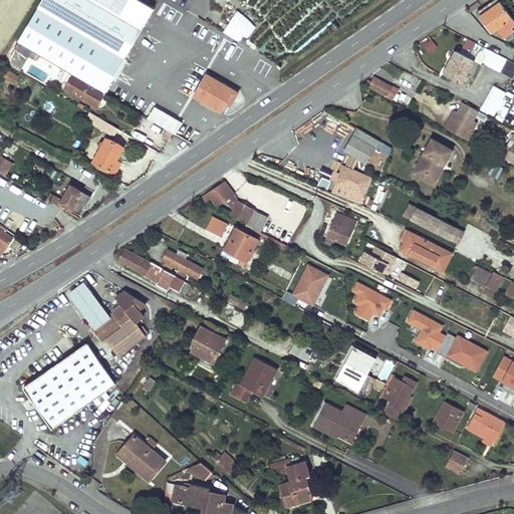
[(140,0),(42,0),(38,8),(125,59),(156,9),(140,0)]
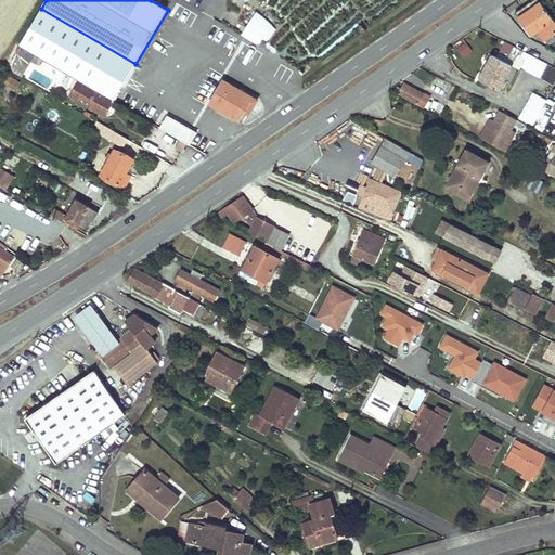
[(541,38),(552,30),(554,27),(554,22),(541,2),(541,3),(538,0),(533,0),(515,13),(530,36),(532,34),(536,38),(539,36),(541,38)]
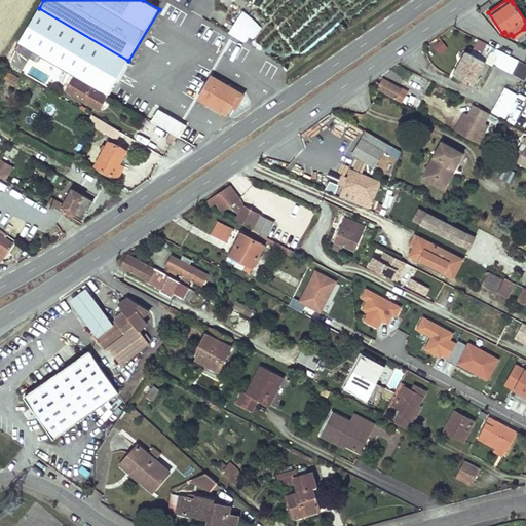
[(39,8),(19,43),(21,44),(76,77),(108,96),(128,61),(39,8)]
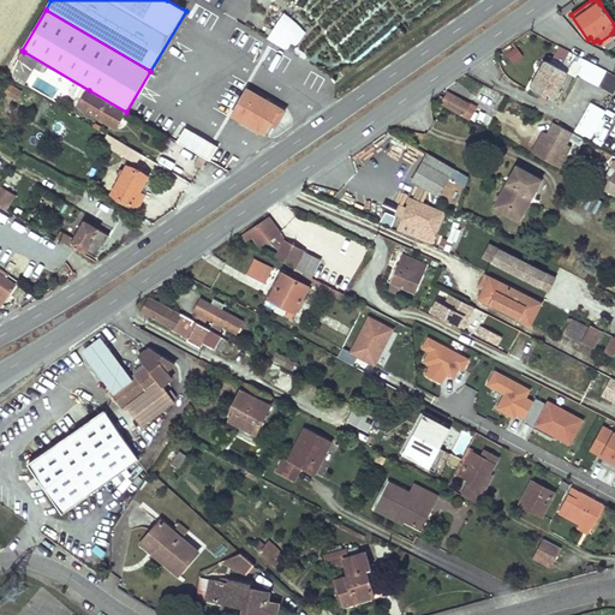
[(611,34),(599,42),(602,47),(614,37),(611,34)]
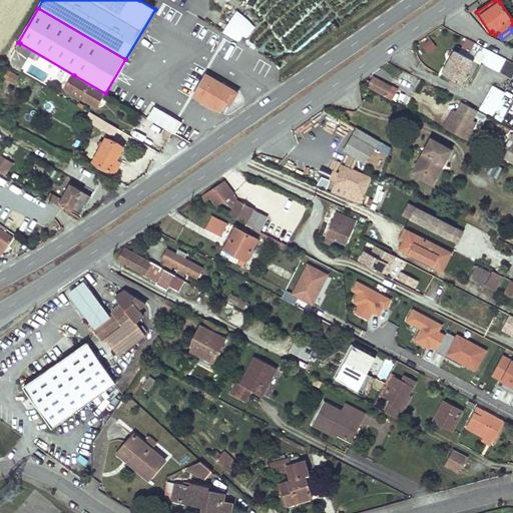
[(431,38),(421,43),(426,53),(436,47),(431,38)]
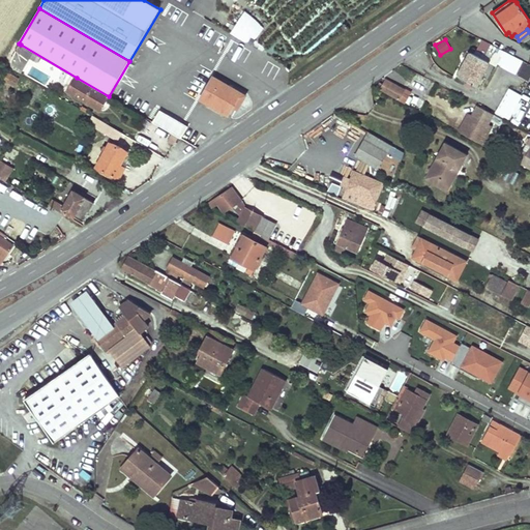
[(26,62),(32,52),(21,45),(16,55),(26,62)]
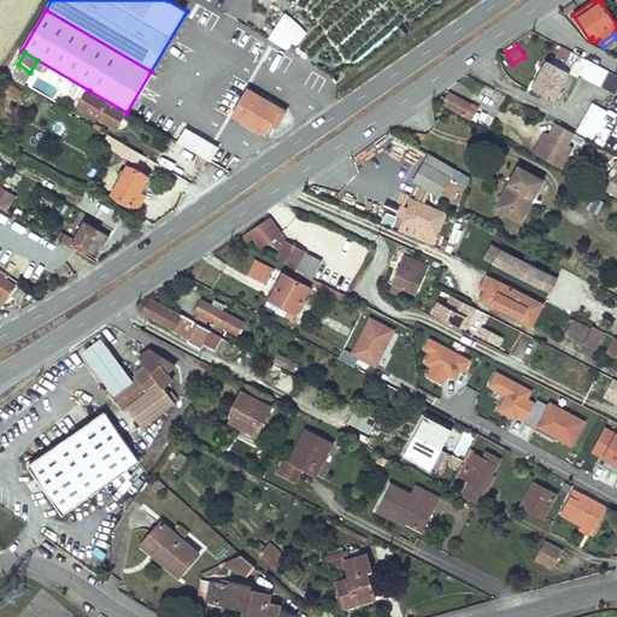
[(548,62),(534,88),(554,100),(569,72),(548,62)]
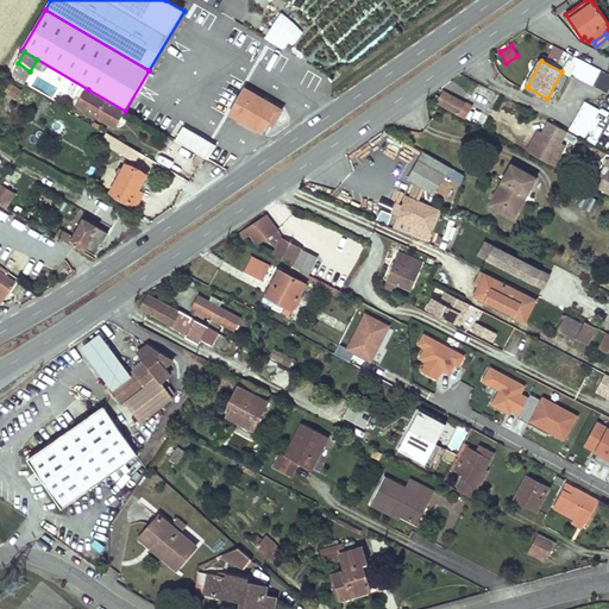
[(581,80),(608,90),(608,89),(608,73),(588,64),(581,80)]
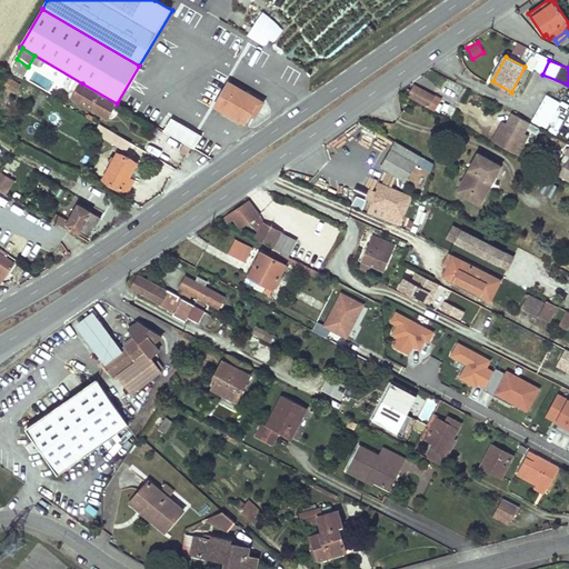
[(13,93),(19,85),(9,78),(3,87),(13,93)]
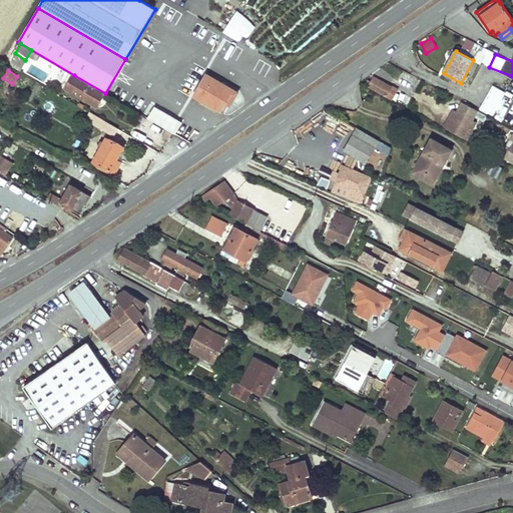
[(206,74),(195,94),(202,98),(201,100),(220,111),(225,103),(230,105),(237,93),(206,74)]
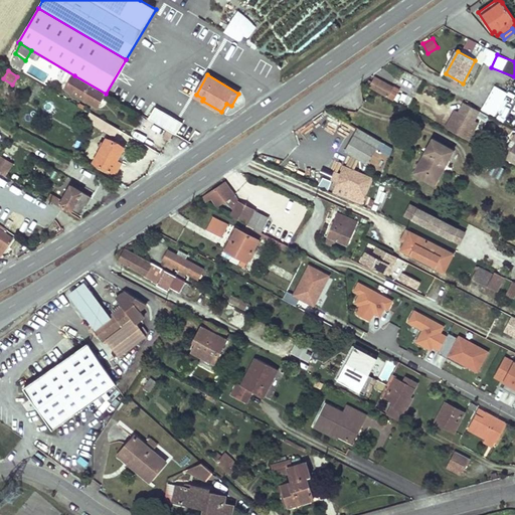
[(93,105),(101,91),(74,75),(65,89),(93,105)]
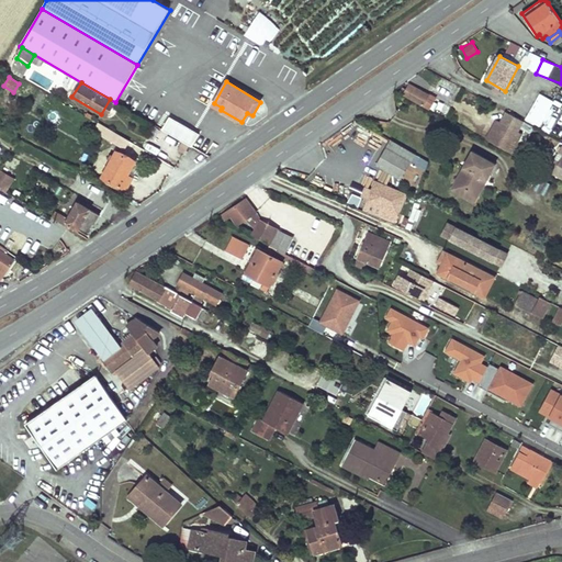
[(402,89),(400,93),(429,110),(436,99),(430,96),(430,97),(411,86),(407,91),(402,89)]
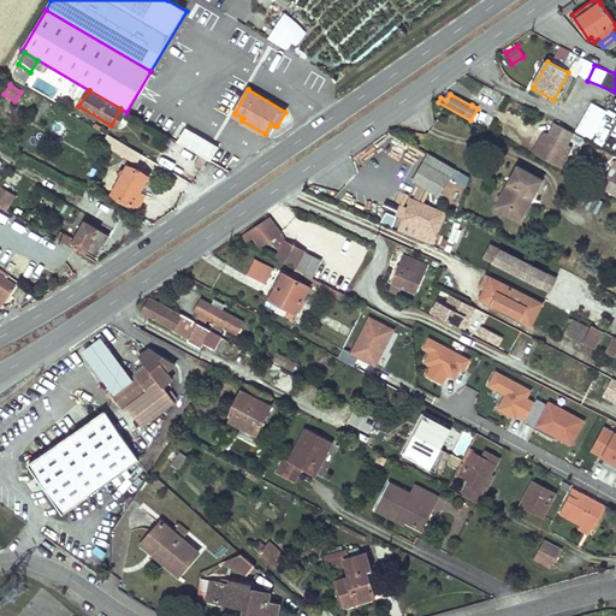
[(592,137),(605,110),(591,104),(578,131),(592,137)]
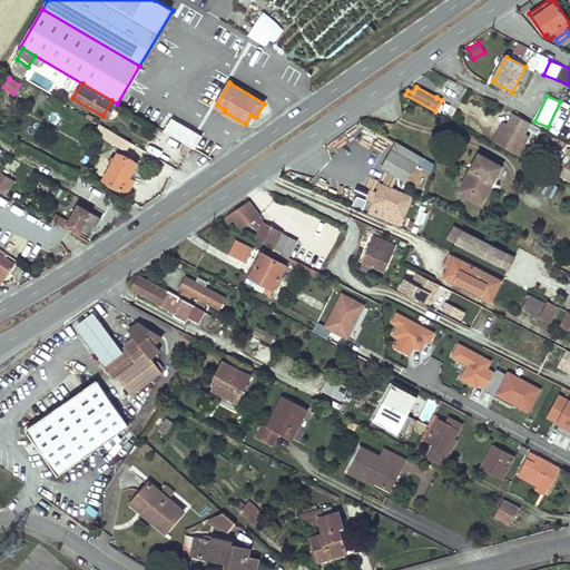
[(108,118),(117,104),(111,100),(102,116),(108,118)]
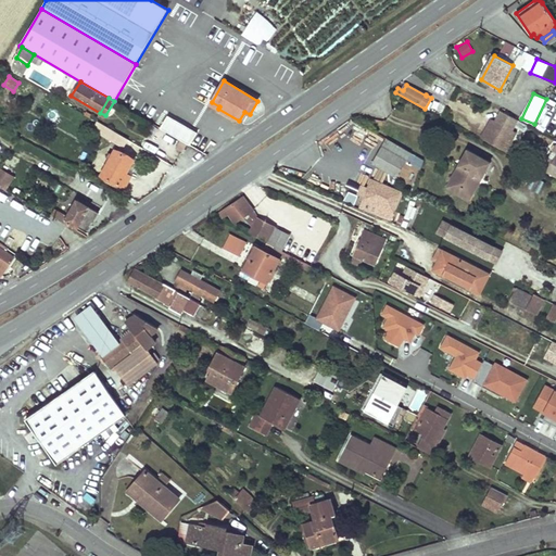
[(172,110),(161,128),(207,155),(211,154),(215,146),(197,135),(201,127),(172,110)]
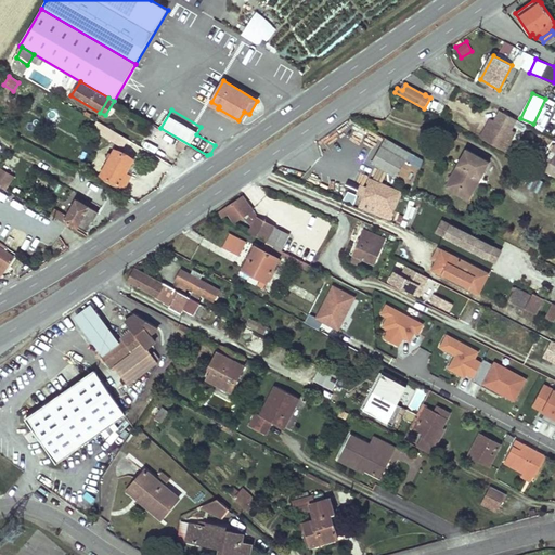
[(99,123),(94,130),(123,146),(127,139),(99,123)]
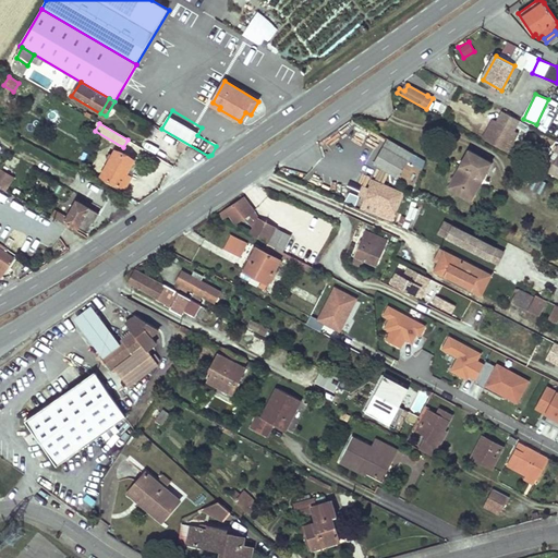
[(493,123),(489,129),(513,142),(517,135),(493,123)]
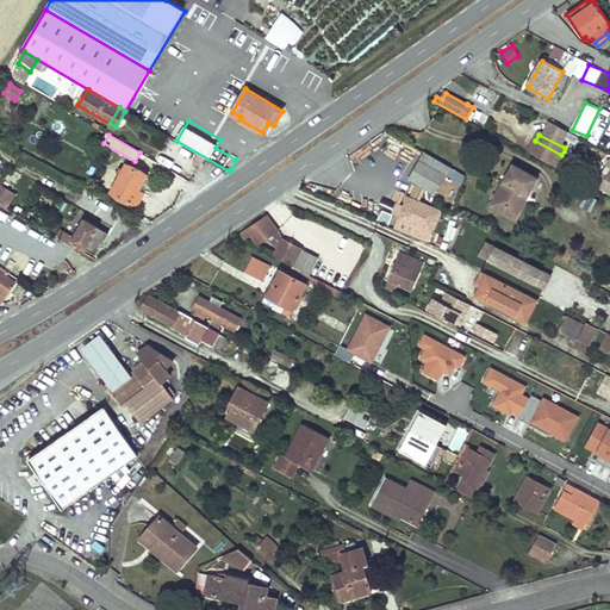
[(535,141),(529,153),(555,167),(561,155),(535,141)]
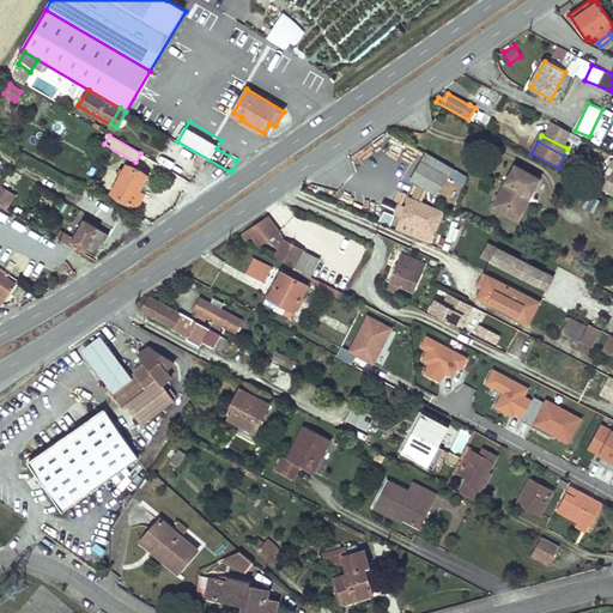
[(460,173),(426,153),(411,180),(437,195),(448,177),(454,181),(460,173)]
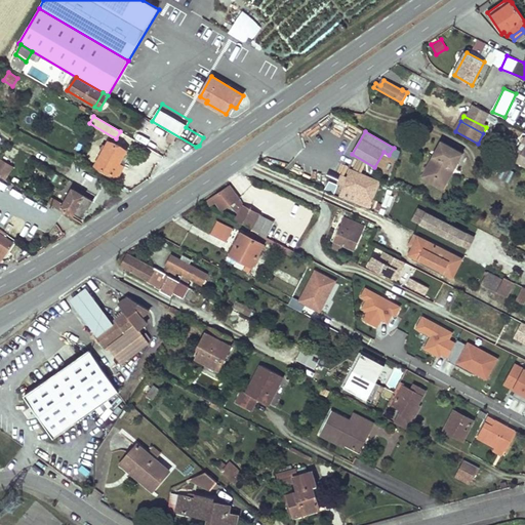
[(524,137),(512,161),(524,167),(524,137)]
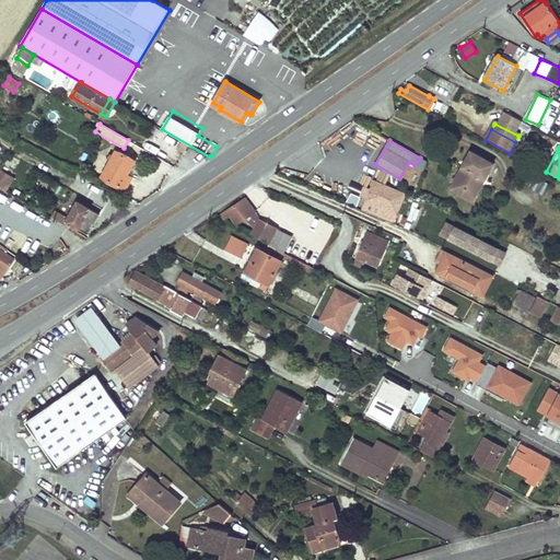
[(116,151),(102,176),(126,189),(131,178),(127,175),(135,162),(116,151)]
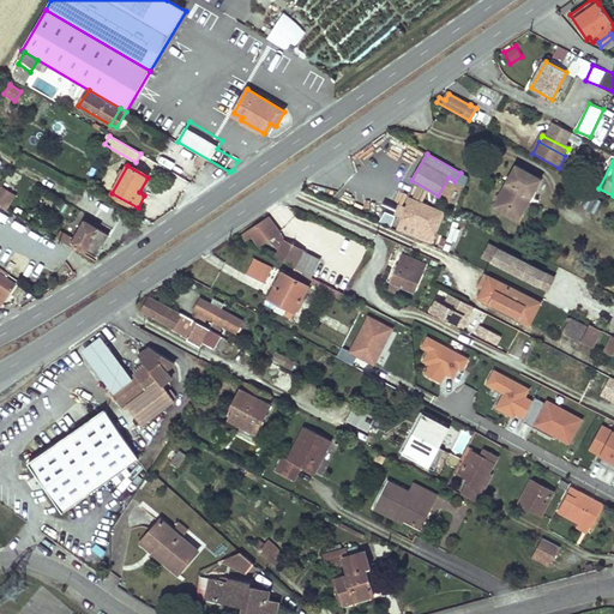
[(516,167),(493,208),(506,215),(510,209),(522,216),(529,203),(525,200),(528,196),(531,198),(541,180),(516,167)]
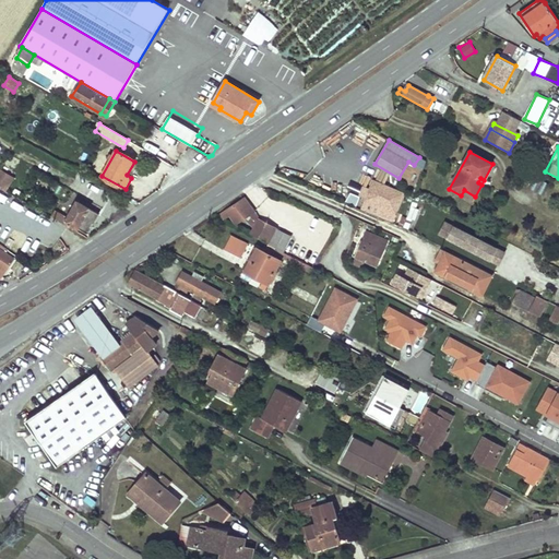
[(134,162),(127,175),(131,178),(140,164),(134,162)]
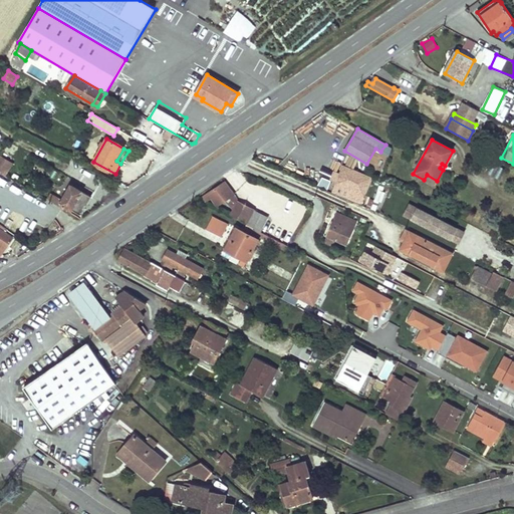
[(12,164),(0,157),(0,173),(4,176),(12,164)]
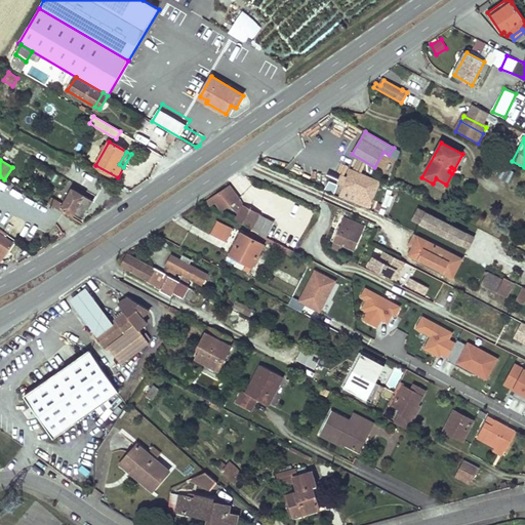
[(505,167),(499,177),(509,182),(514,171),(505,167)]
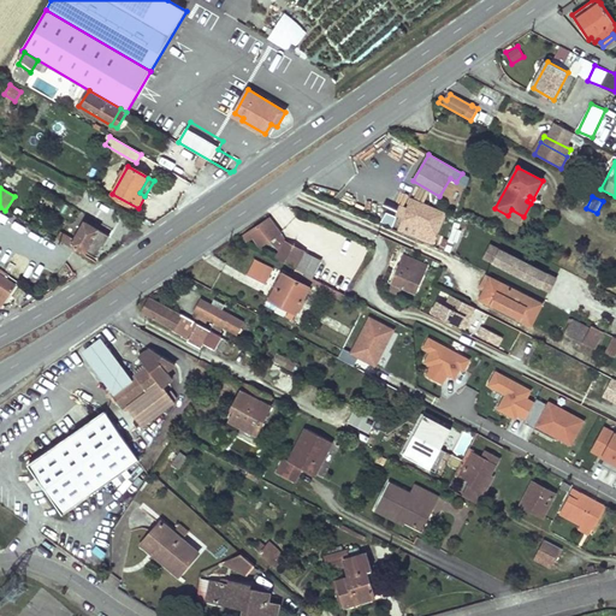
[(444,213),(412,200),(408,209),(401,207),(397,215),(404,219),(400,230),(433,244),(437,236),(434,235),(444,213)]
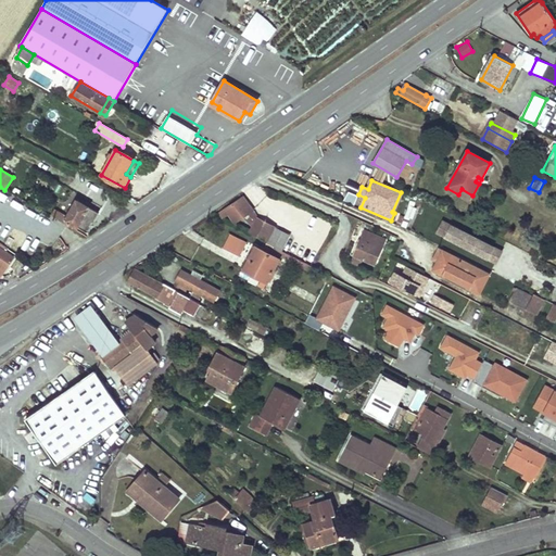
[(462,189),(458,194),(470,201),(472,196),(462,189)]
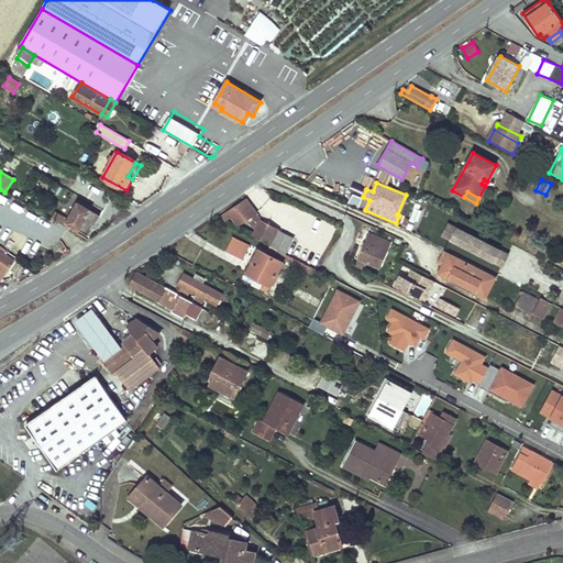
[(359,207),(362,197),(352,192),(349,203),(359,207)]
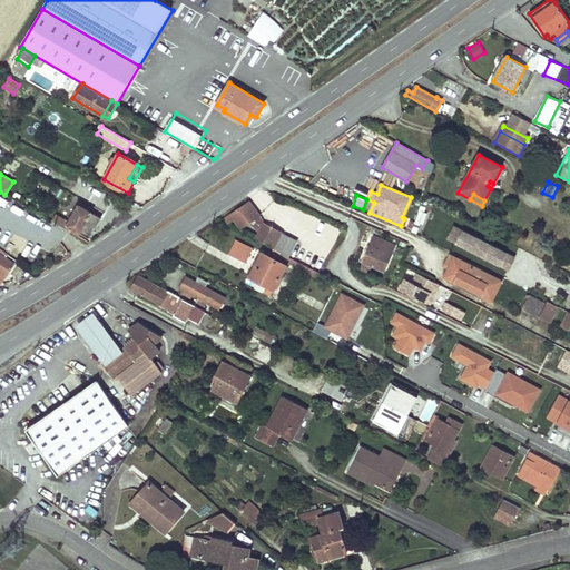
[(259,233),(256,238),(274,249),(283,234),(264,224),(261,217),(249,203),(225,219),(228,224),(234,220),(241,228),(248,223),(259,233)]
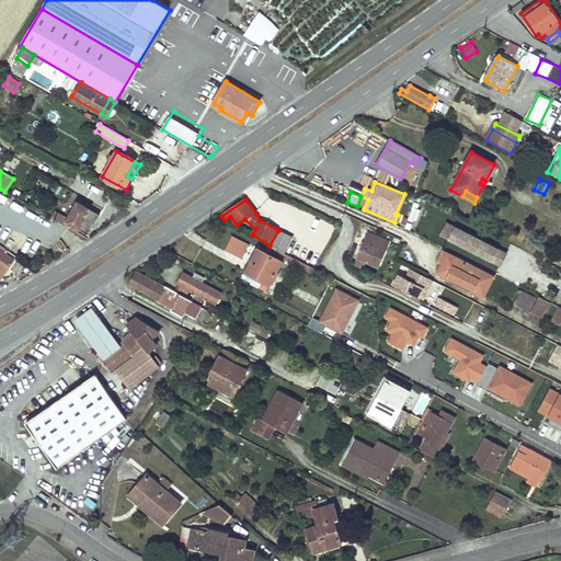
[(401,213),(416,218),(420,210),(412,208),(414,203),(405,199),(401,213)]
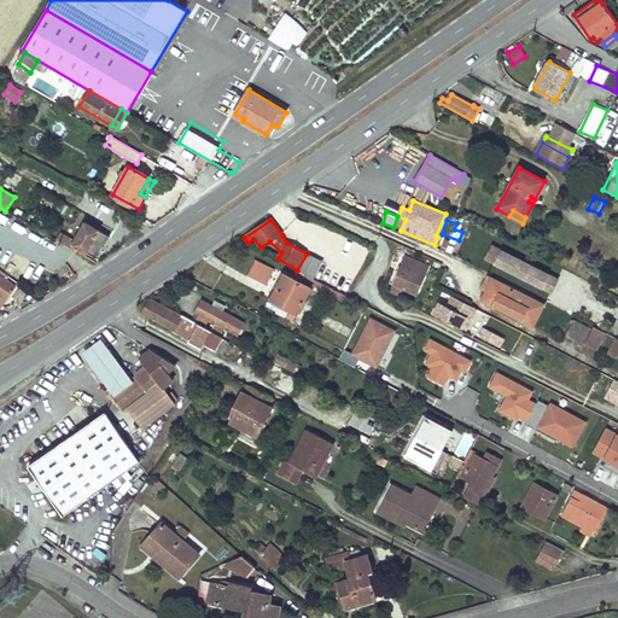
[(60,233),(56,239),(71,248),(73,246),(97,260),(110,237),(85,223),(75,242),(60,233)]
